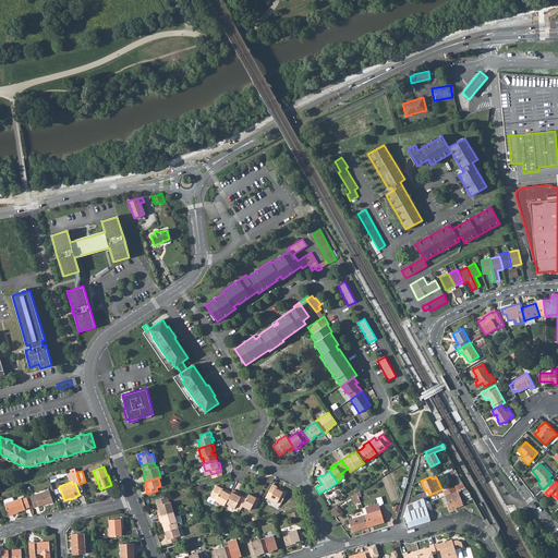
[(443,490),(445,496),(460,489),(465,487),(462,483),(443,490)]
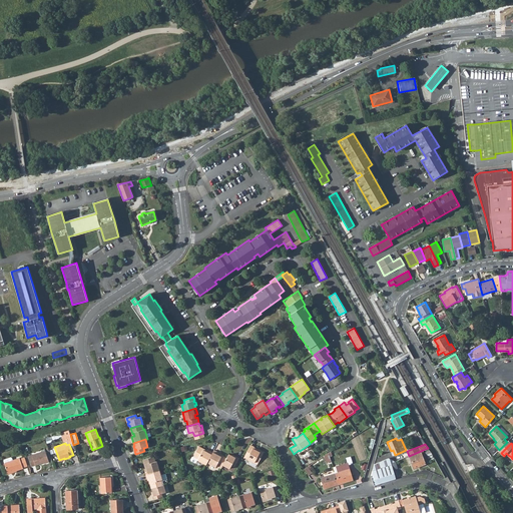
[(263,454),(258,451),(259,450),(253,447),(254,447),(250,445),(243,457),(250,461),(257,464),(258,464),(263,454)]
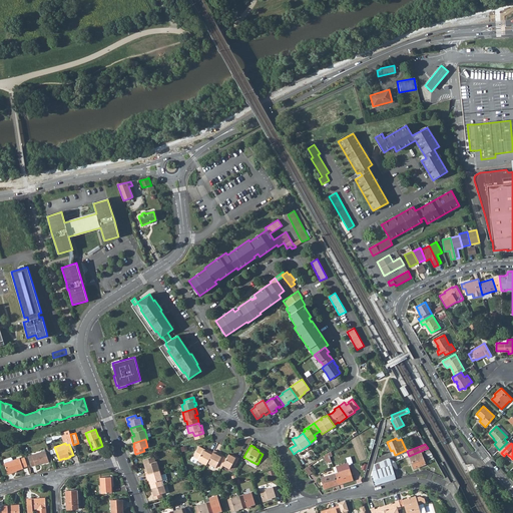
[(205,451),(203,450),(203,449),(198,446),(195,453),(193,456),(198,459),(197,460),(205,465),(207,463),(212,452),(207,449),(206,450),(205,451)]
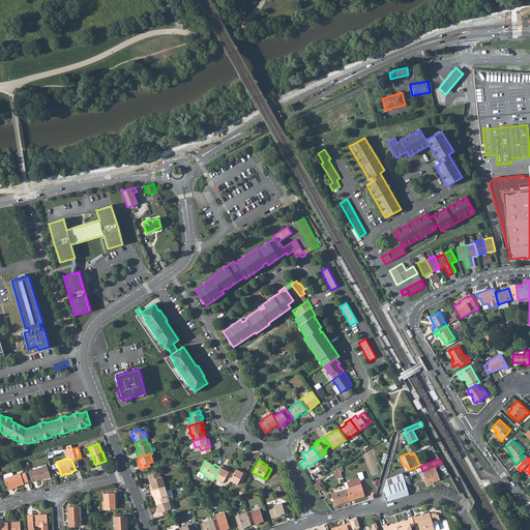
[(214,478),(223,482),(224,481),(229,483),(230,480),(234,473),(229,470),(228,472),(226,470),(226,469),(227,468),(221,465),(219,467),(214,478)]
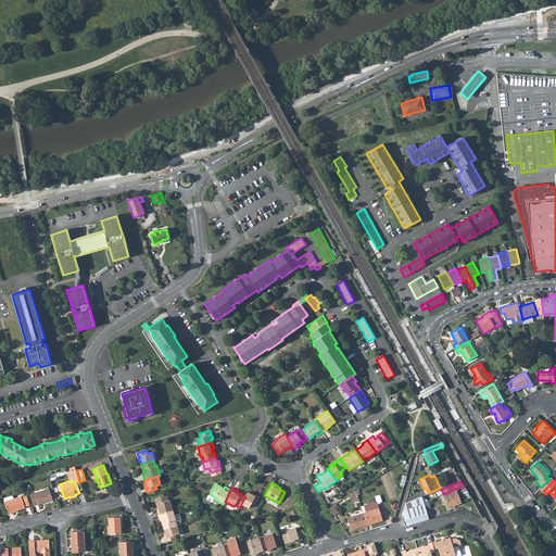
[(443,494),(449,508),(460,503),(456,491),(459,490),(458,488),(443,494)]
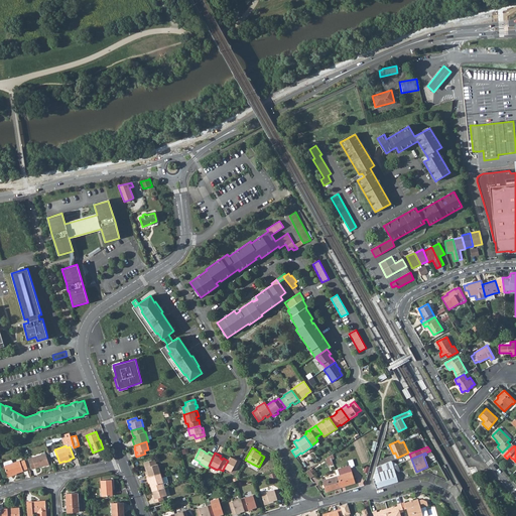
[(28,459),(32,469),(39,467),(39,466),(44,464),(44,465),(44,466),(49,465),(45,454),(28,459)]
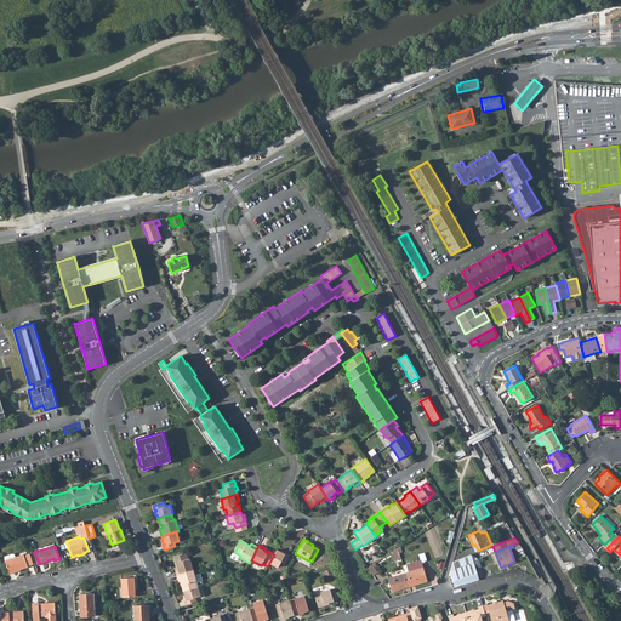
[(269,563),(278,568),(280,563),(284,565),(290,554),(286,553),(285,554),(284,553),(285,552),(281,550),(280,552),(277,550),(274,554),(269,563)]
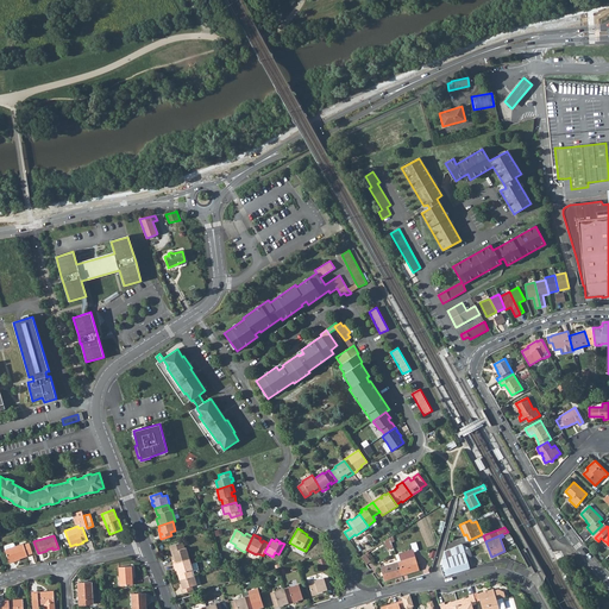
[(608,546),(601,539),(598,541),(608,550),(608,548),(608,546)]
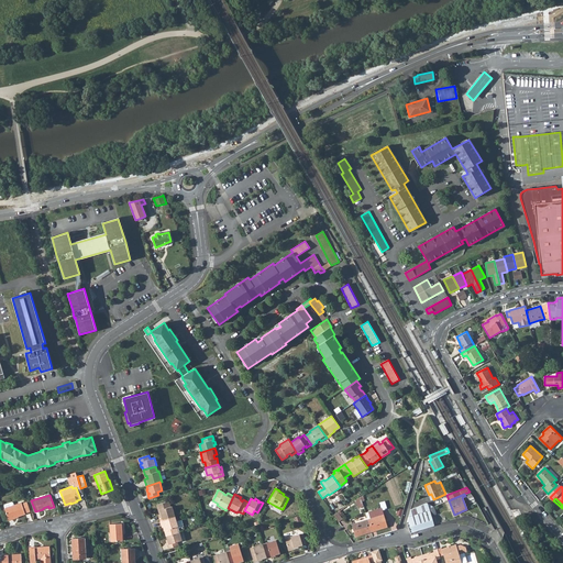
[(158,515),(161,521),(175,517),(172,506),(170,507),(169,501),(156,505),(158,511),(159,510),(161,514),(159,514),(158,515)]
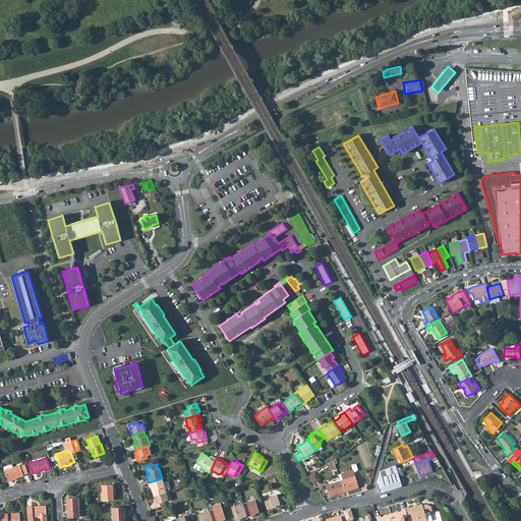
[(4,470),(8,481),(11,480),(11,479),(23,475),(23,474),(20,466),(20,465),(13,467),(4,470)]
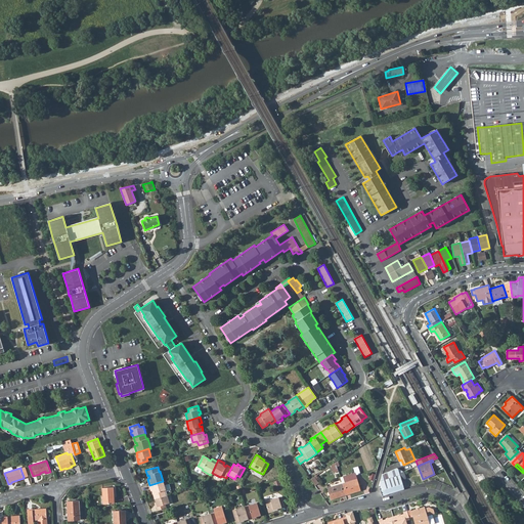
[(379,486),(383,495),(404,489),(401,480),(399,473),(398,469),(397,468),(382,474),(379,486)]
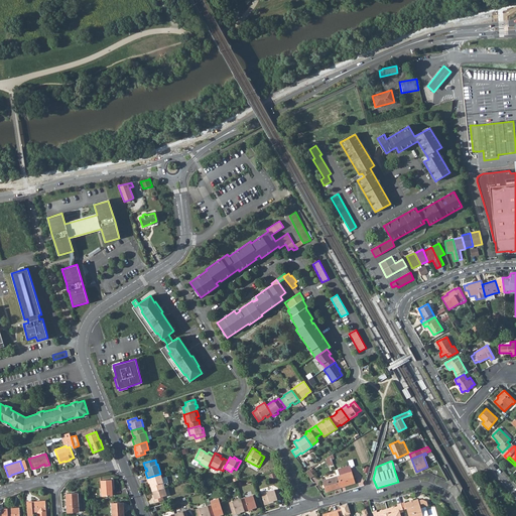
[(337,476),(341,487),(355,483),(349,466),(338,469),(340,476),(337,476)]
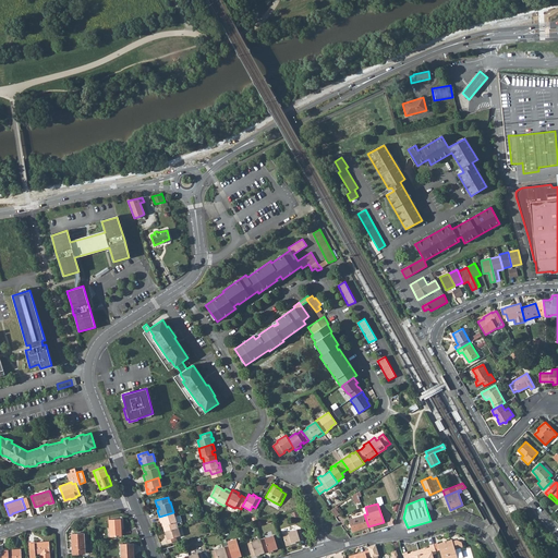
[(162,525),(165,532),(177,528),(176,522),(177,522),(173,512),(159,517),(160,523),(162,522),(164,522),(165,525),(162,525)]
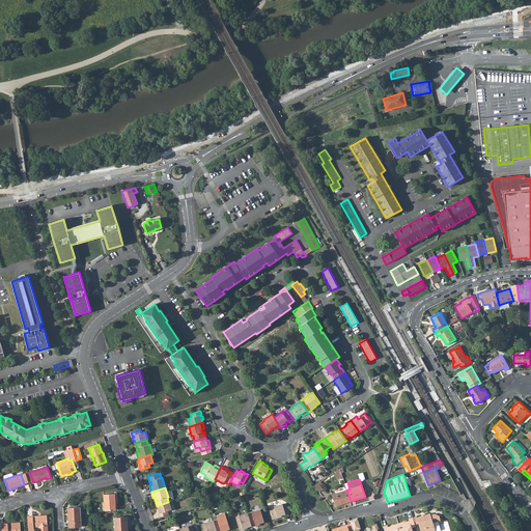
[(332,494),(335,506),(351,501),(346,490),(332,494)]
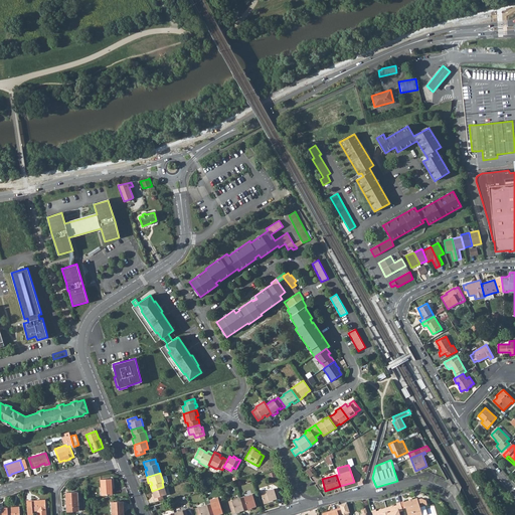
[(101,480),(102,495),(113,494),(112,489),(111,489),(111,479),(101,480)]
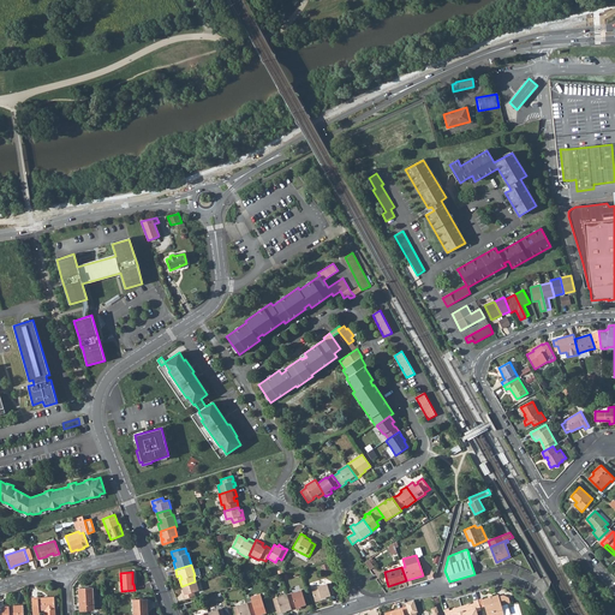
[(183,595),(184,599),(195,596),(193,591),(198,590),(196,581),(195,581),(181,586),(183,590),(181,590),(183,593),(184,593),(184,595),(183,595)]
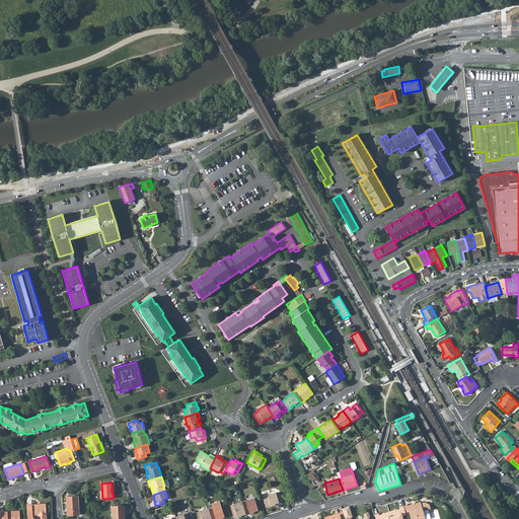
[(263,497),(266,506),(275,504),(279,503),(279,502),(282,501),(280,492),(276,493),(263,497)]
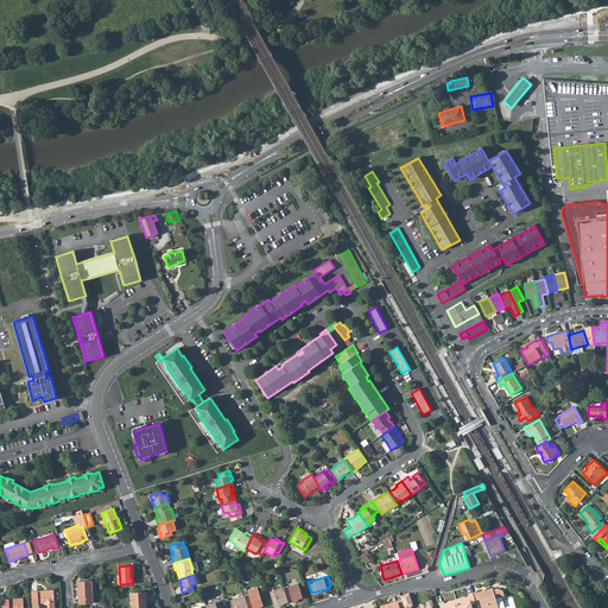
[(77,582),(80,605),(93,603),(92,581),(77,582)]
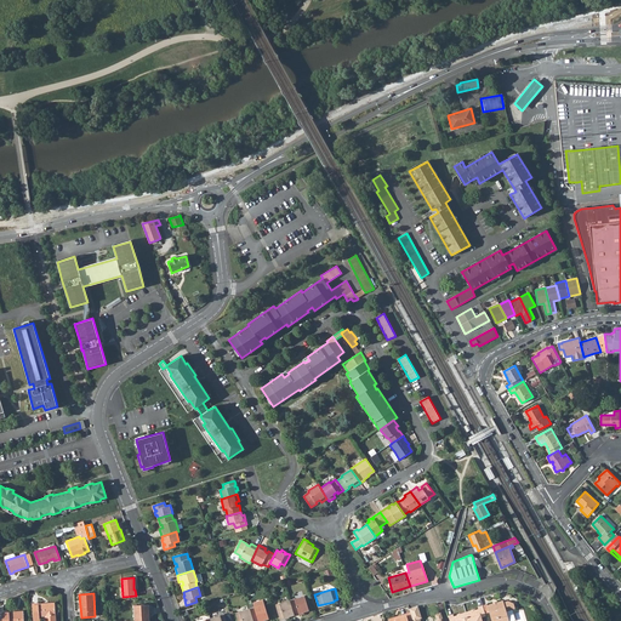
[(295,615),(295,616),(300,615),(298,614),(303,611),(308,610),(305,596),(290,600),(295,615)]
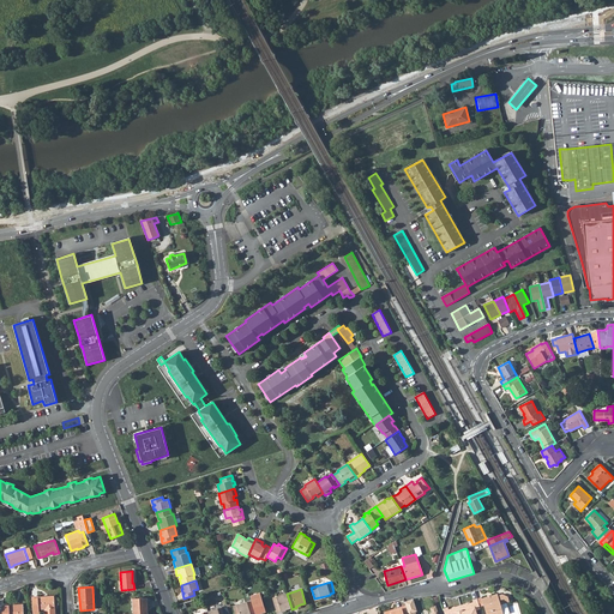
[(250,613),(257,613),(260,613),(265,612),(262,597),(259,593),(250,596),(251,601),(247,602),(250,613)]
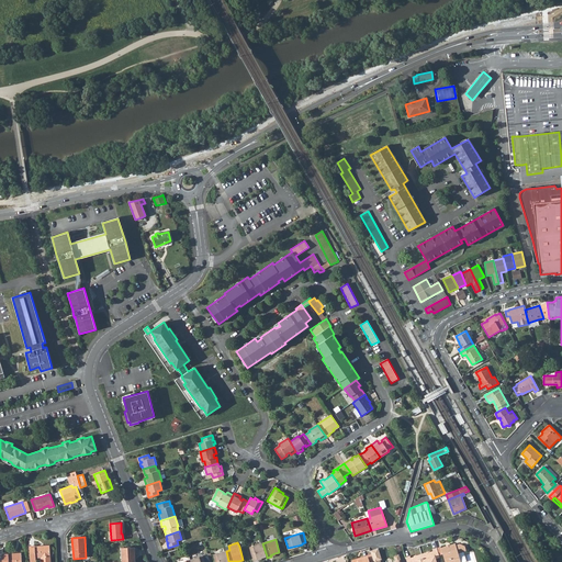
[(254,561),(258,561),(258,559),(261,558),(267,557),(262,543),(249,547),(254,561)]
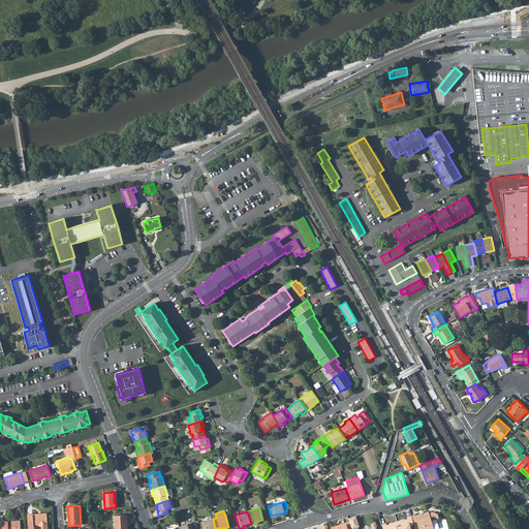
[(424,512),(419,515),(414,516),(414,515),(411,516),(411,517),(413,523),(416,522),(418,528),(433,528),(431,521),(439,519),(437,515),(433,511),(429,514),(429,511),(424,512)]
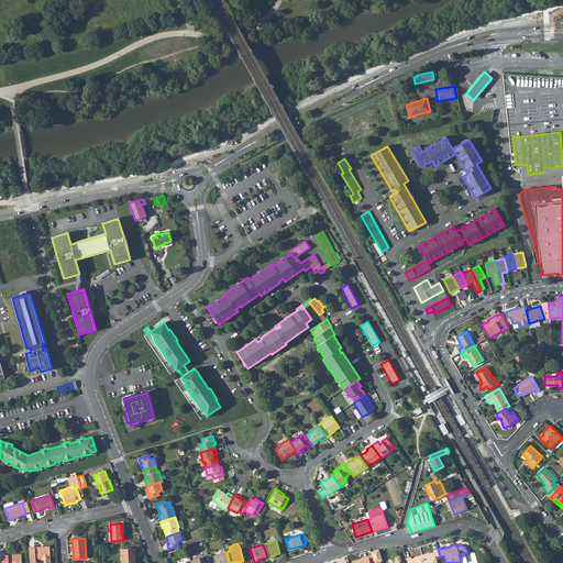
[(29,548),(30,562),(35,562),(35,559),(41,559),(41,562),(51,562),(51,558),(50,547),(34,548),(35,547),(29,548)]
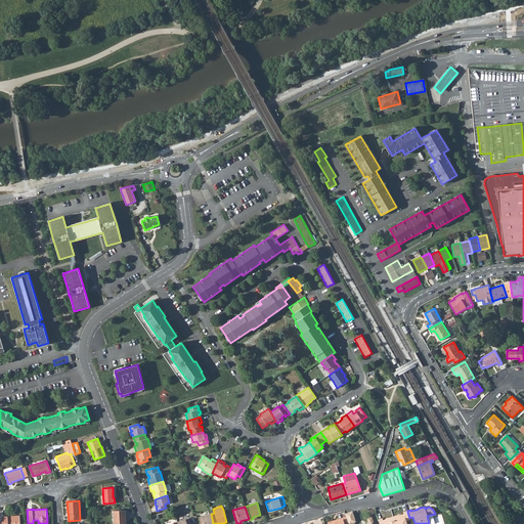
[(126,523),(125,510),(113,511),(114,523),(126,523)]
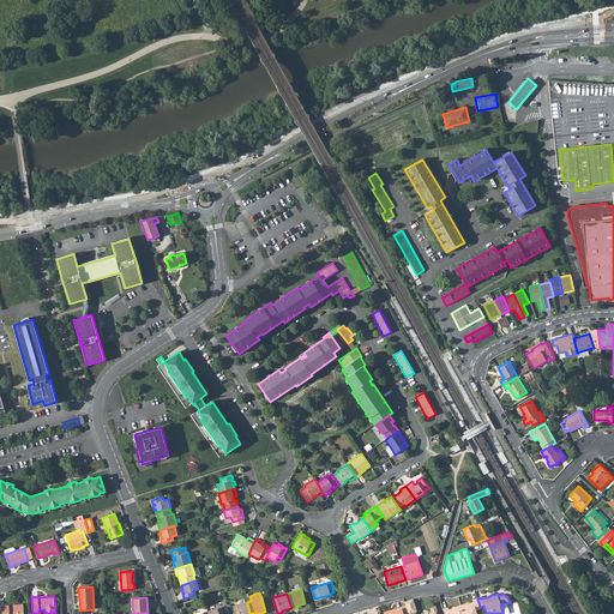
[(413,600),(404,602),(405,606),(408,613),(437,613),(438,612),(435,606),(429,607),(432,613),(428,613),(415,613),(415,612),(417,611),(413,600)]
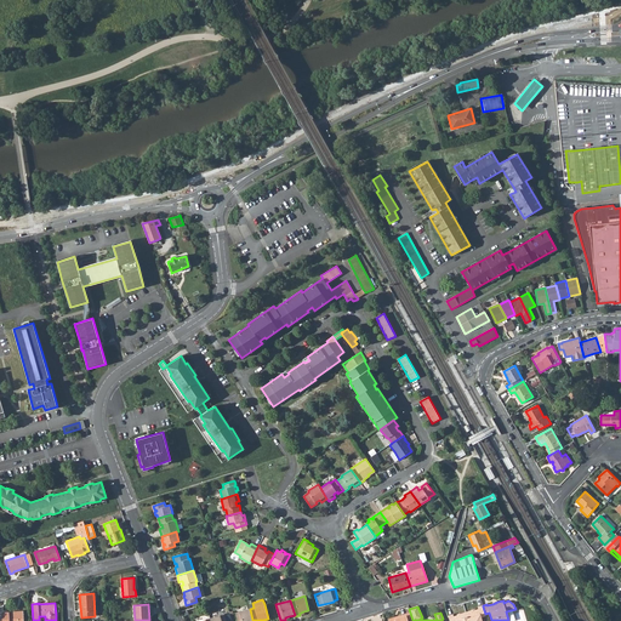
[(454,615),(449,616),(449,620),(482,620),(480,617),(485,616),(485,614),(483,607),(478,608),(478,609),(474,610),(472,611),(472,610),(466,613),(460,614),(457,615),(454,616),(454,615)]
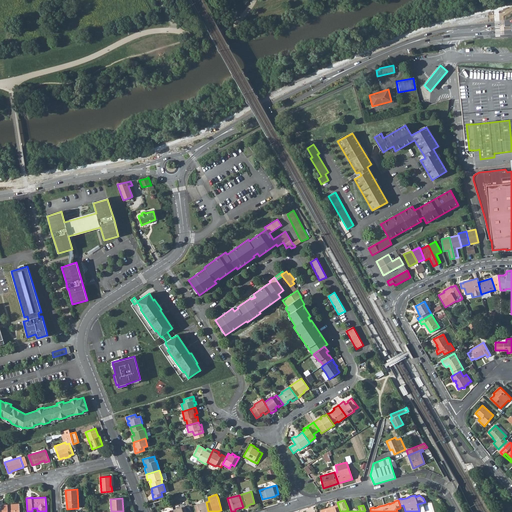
[(194,505),(195,511),(208,511),(206,502),(194,505)]
